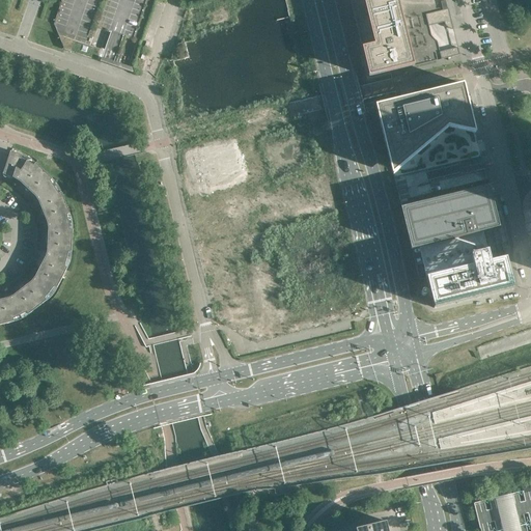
[(61,0),(54,24),(58,34),(64,50),(80,55),(133,74),(133,73),(132,68),(155,0),(61,0)]
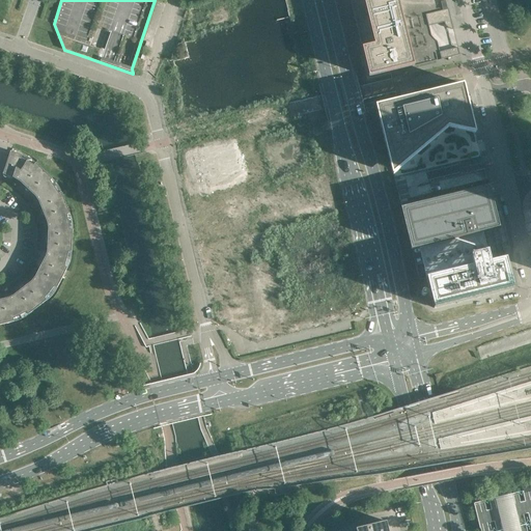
[(459,55),(446,0),(350,0),(369,77),(403,68),(403,71),(410,70),(410,67),(459,55)]
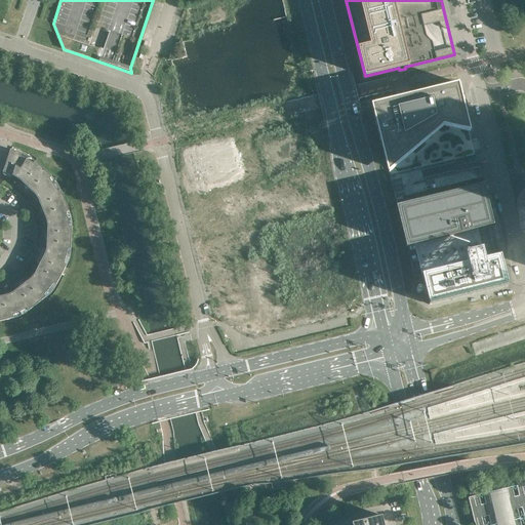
[(461,94),(458,83),(444,86),(437,88),(371,105),(414,278),(421,276),(428,301),(429,305),(508,285),(498,246),(489,210),(479,166),(475,150),(465,111),(461,94)]
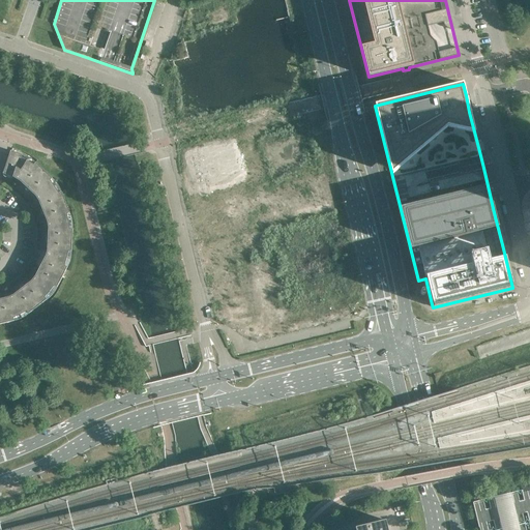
[(22,155),(11,151),(3,174),(15,178),(20,181),(28,189),(45,172),(36,164),(34,166),(21,157),(22,155)]
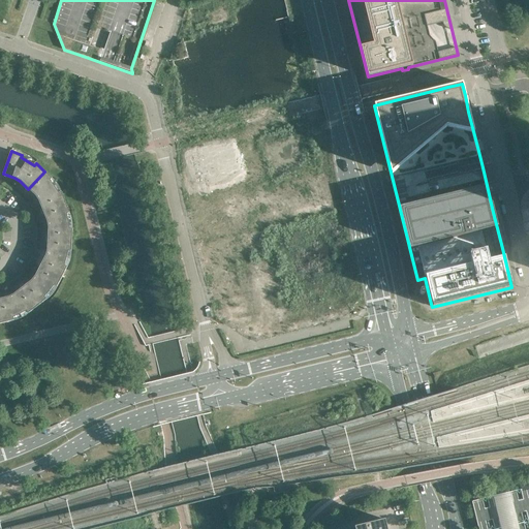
[(52,179),(44,172),(28,189),(35,196),(39,201),(43,212),(65,203),(61,192),(59,193),(50,181),(52,179)]
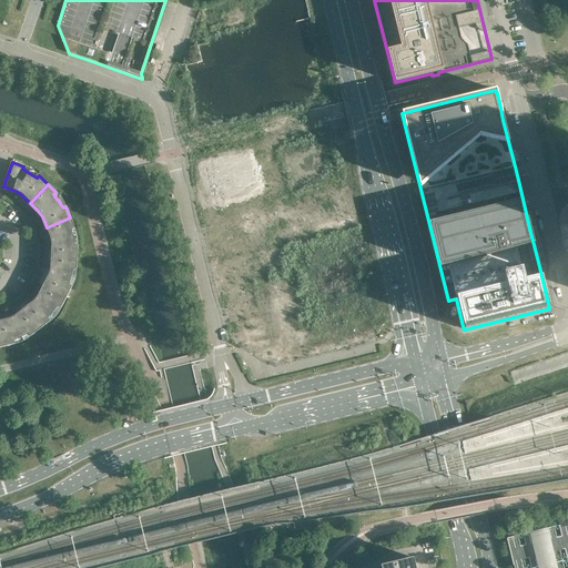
[(75,229),(70,217),(47,227),(51,239),(52,245),(51,257),(78,259),(78,246),(74,246),(72,230),(75,229)]
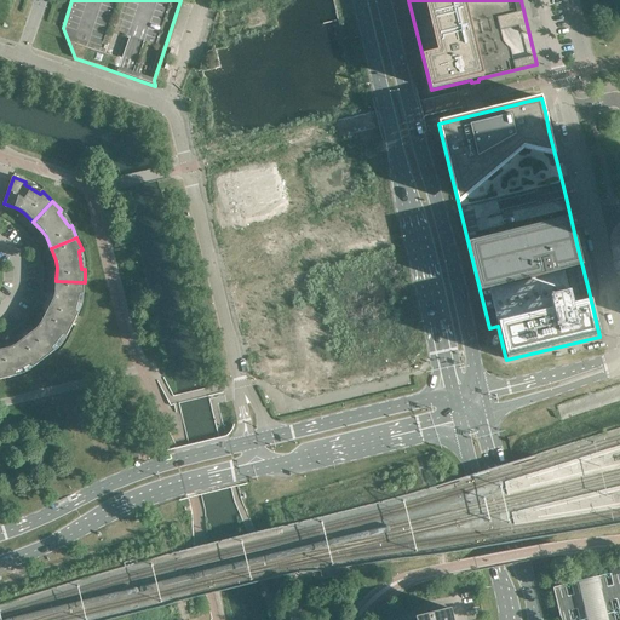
[(85,282),(56,281),(56,293),(53,300),(47,313),(73,325),(79,314),(76,311),(80,294),(84,294),(85,282)]
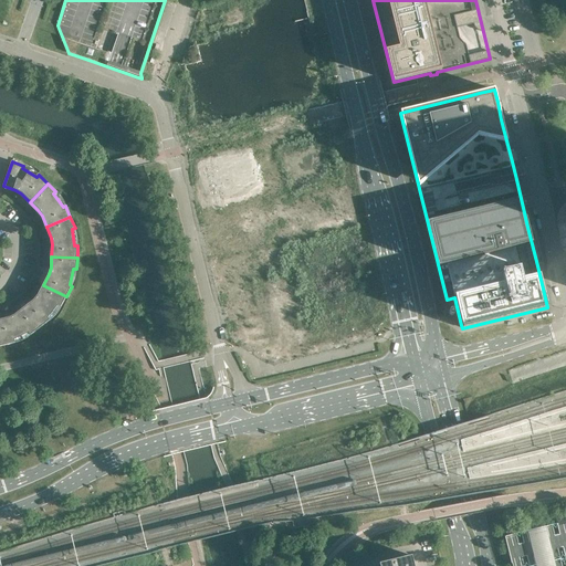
[(66,296),(43,285),(38,295),(34,301),(24,307),(41,327),(50,321),(48,318),(59,306),(61,307),(66,296)]
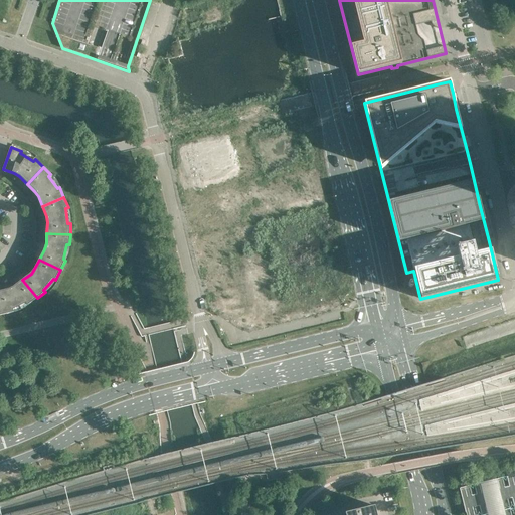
[(37,298),(22,280),(13,287),(8,290),(0,291),(0,301),(3,315),(14,312),(13,310),(26,303),(28,306),(37,298)]
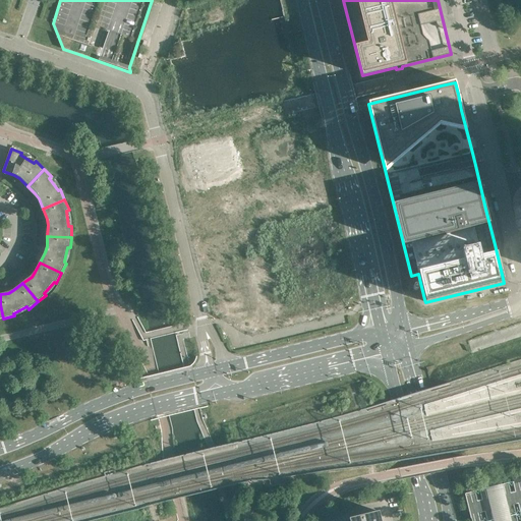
[(520,520),(520,479),(464,494),(471,520),(520,520)]
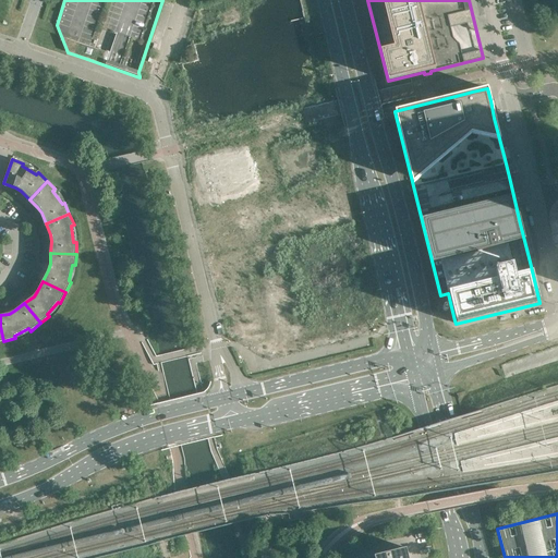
[(408,557),(405,548),(374,556),(374,557),(408,557)]
